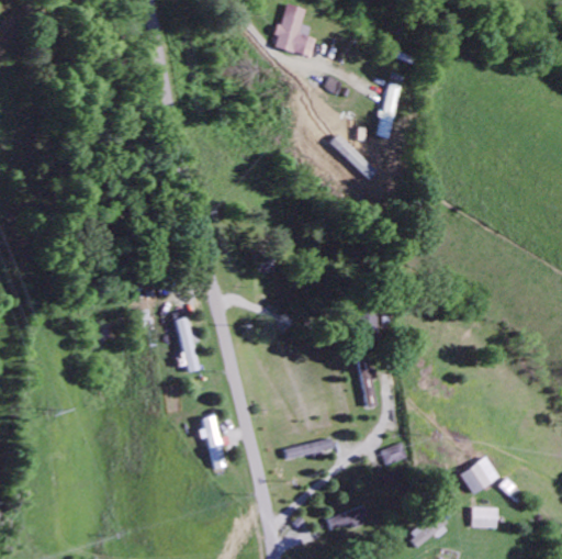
[(315,40),(307,36),(311,28),(301,24),(306,9),(287,3),(272,46),(310,58),(315,40)]
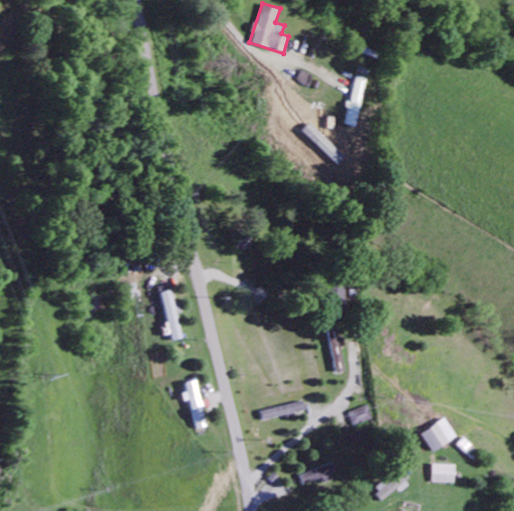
[(368,79),(357,76),(348,109),(344,124),(355,128),(368,79)]
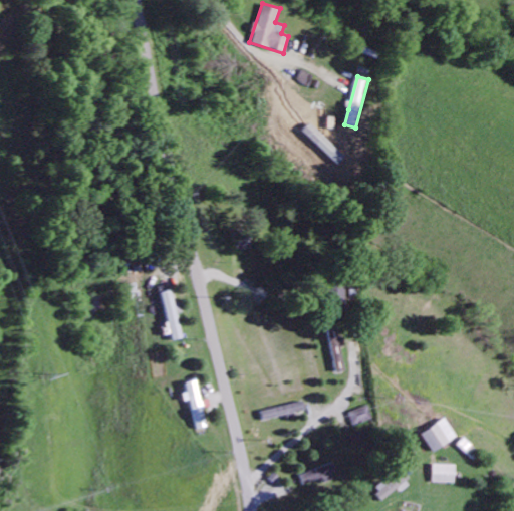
[(252,248),(252,235),(237,235),(237,248),(252,248)]
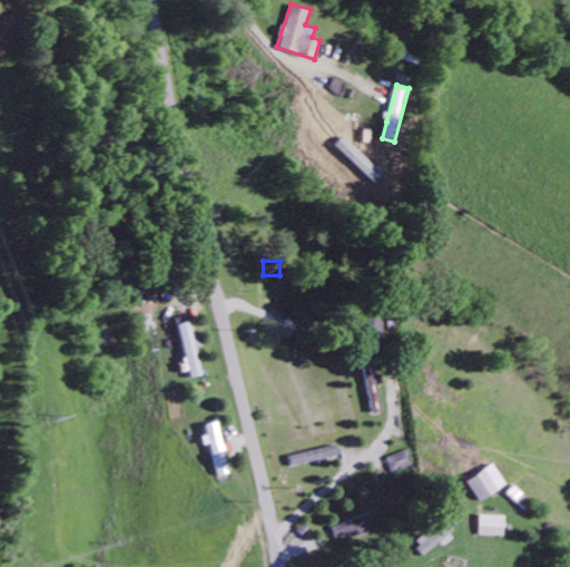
[(195,346),(202,344),(199,334),(193,336),(188,321),(177,323),(190,377),(203,374),(195,346)]
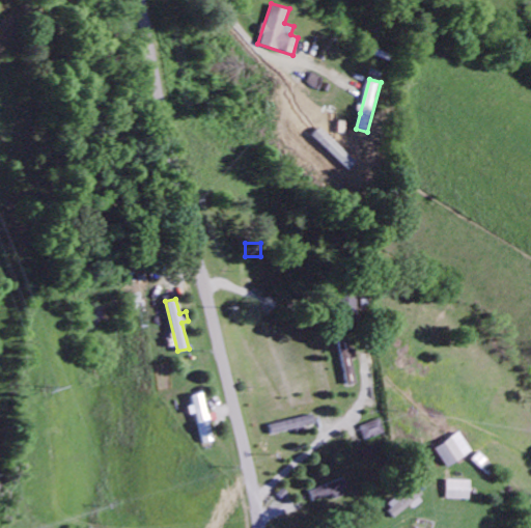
[(339,340),(350,384),(358,382),(353,358),(359,357),(357,346),(352,348),(350,338),(339,340)]
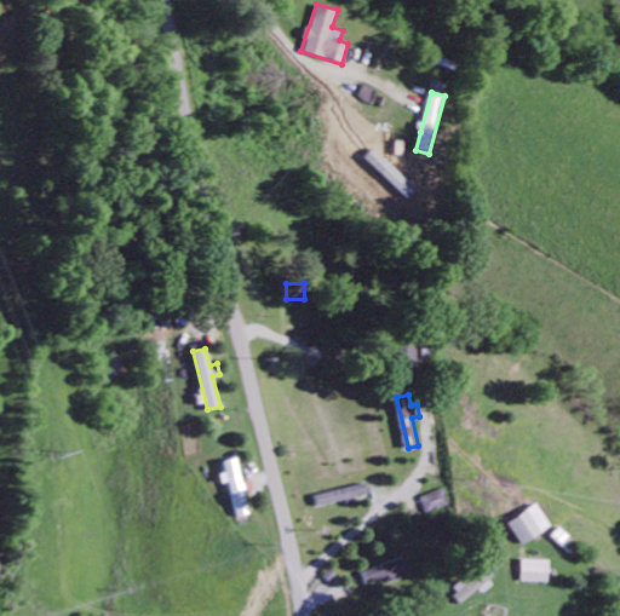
[(250,513),(245,490),(253,489),(252,479),(241,482),(236,456),(223,460),(225,472),(219,473),(222,483),(229,482),(235,516),(250,513)]
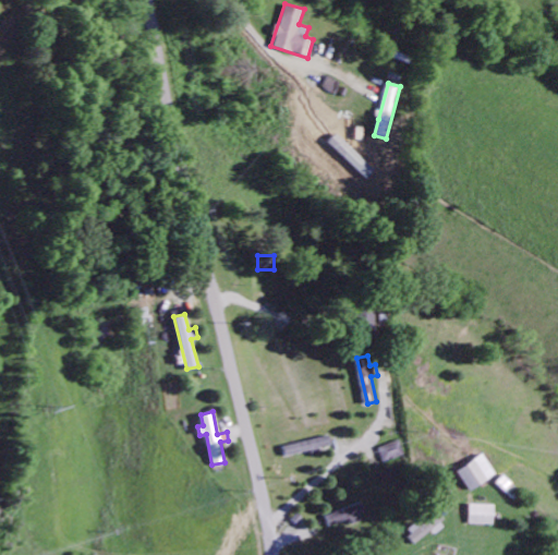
[(286,445),(288,455),(332,444),(330,434),(286,445)]
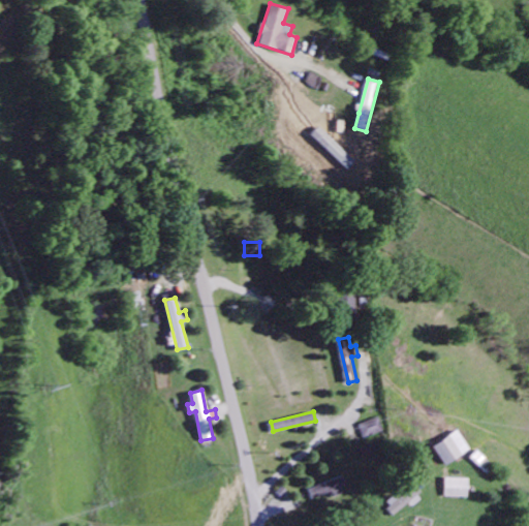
[(368,437),(387,430),(381,415),(362,424),(368,437)]
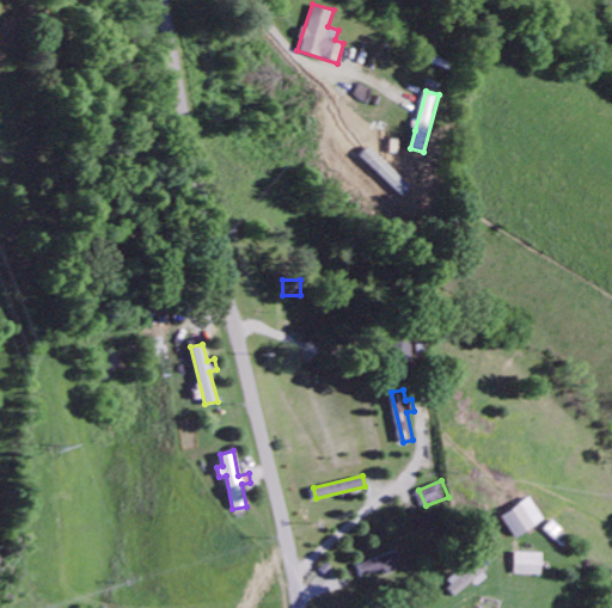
[(516,538),(545,519),(531,496),(502,515),(516,538)]
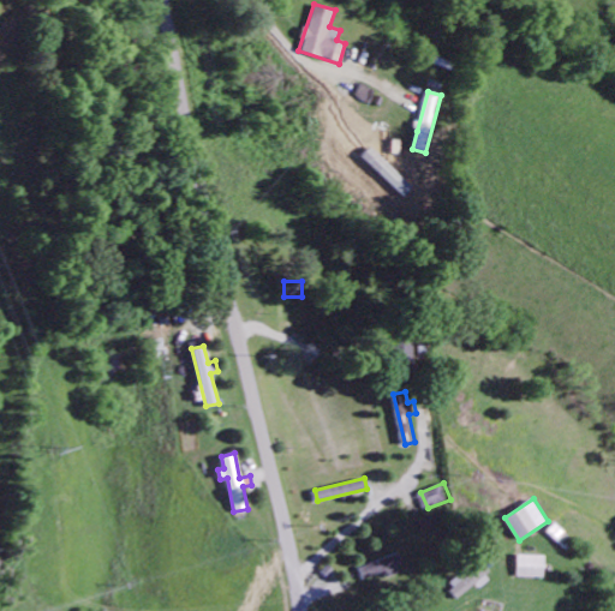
[(548,529),(562,545),(572,538),(557,521),(548,529)]
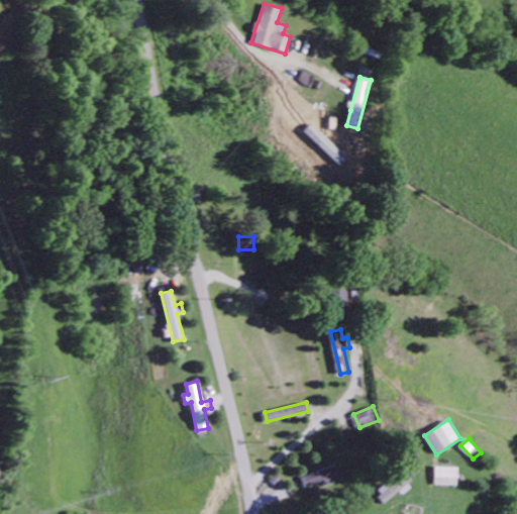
[(307,487),(341,476),(338,466),(303,476),(307,487)]
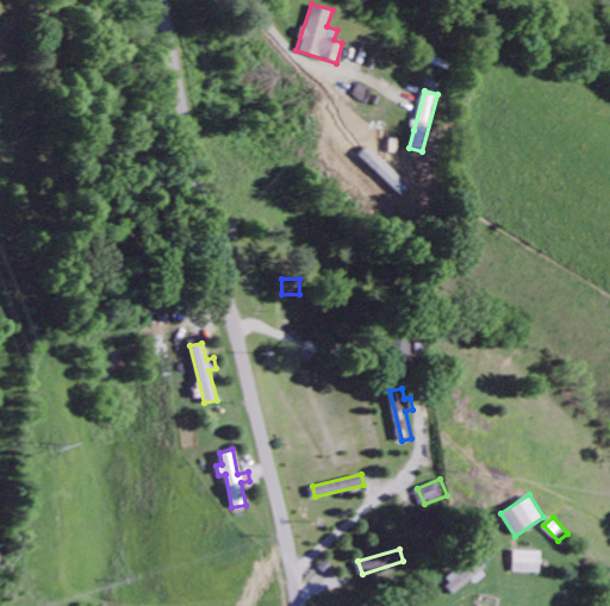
[(541,550),(514,549),(512,572),(540,572),(541,550)]
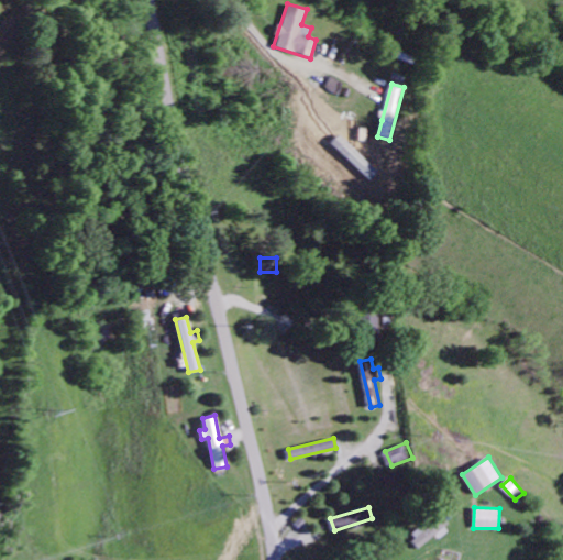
[(419,548),(435,534),(438,537),(451,526),(442,515),(423,531),(419,526),(409,536),(419,548)]
